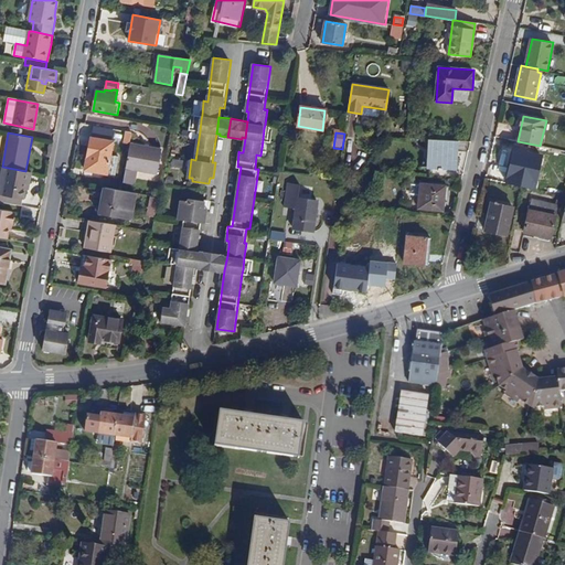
[(114,174),(117,158),(110,157),(113,142),(92,139),(86,170),(114,174)]
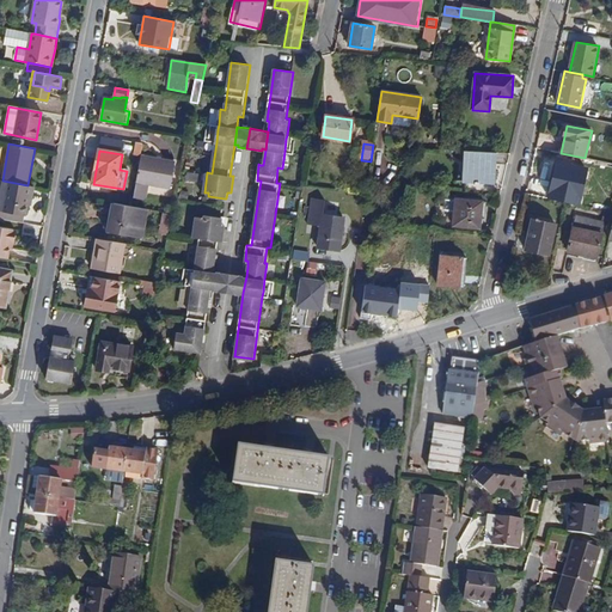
[(465,182),(491,183),(491,171),(495,171),(495,153),(466,151),(465,182)]
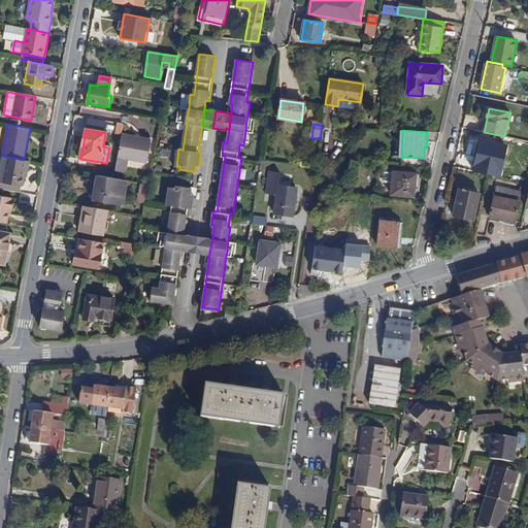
[(118,159),(147,164),(152,141),(122,136),(118,159)]
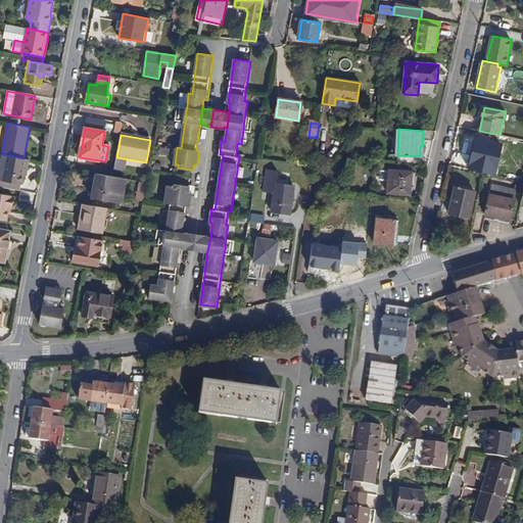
[(472,163),(495,169),(501,145),(477,140),(472,163)]
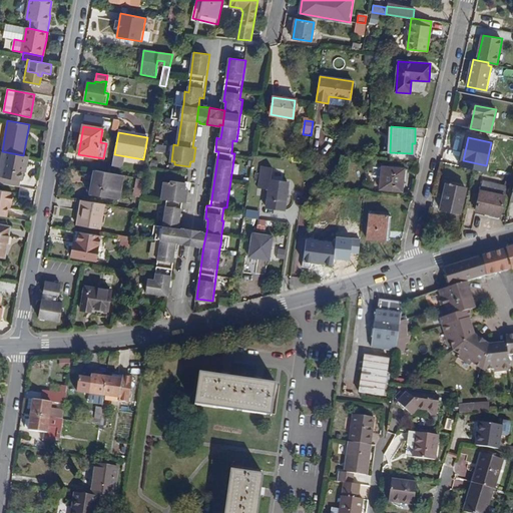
[(0,182),(19,187),(22,171),(23,165),(27,165),(28,156),(23,155),(2,151),(0,164),(0,182)]
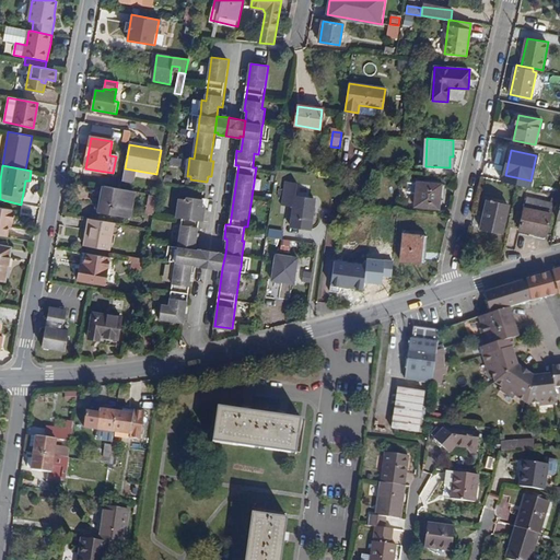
[(295,197),(296,198),(298,183),(286,182),(282,206),(294,207),(295,197)]
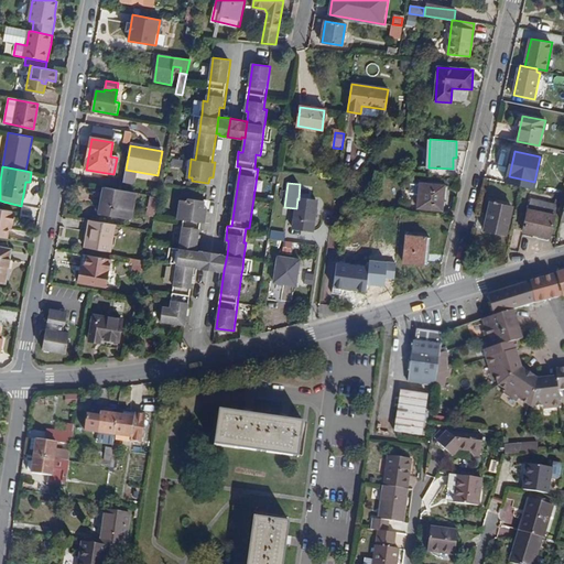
[(419,208),(442,210),(445,186),(421,183),(419,208)]
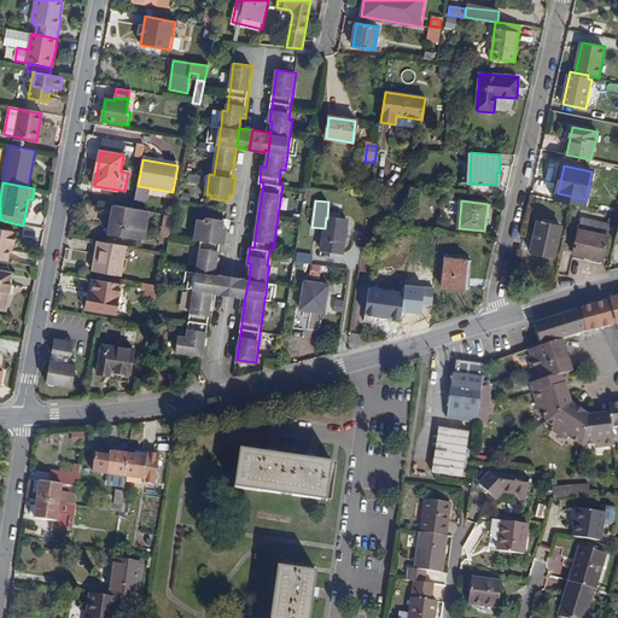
[(109,234),(143,240),(149,211),(115,205),(109,234)]
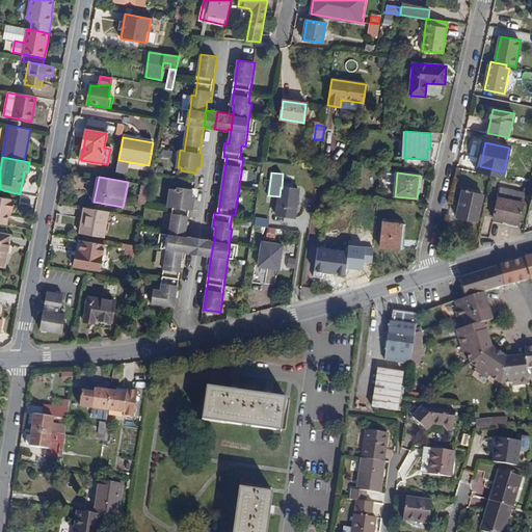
[(176,304),(184,250),(186,235),(189,209),(195,209),(196,194),(193,194),(194,188),(192,188),(179,186),(178,188),(170,187),(168,205),(174,206),(169,233),(167,244),(167,248),(161,289),(154,288),(153,301),(176,304)]
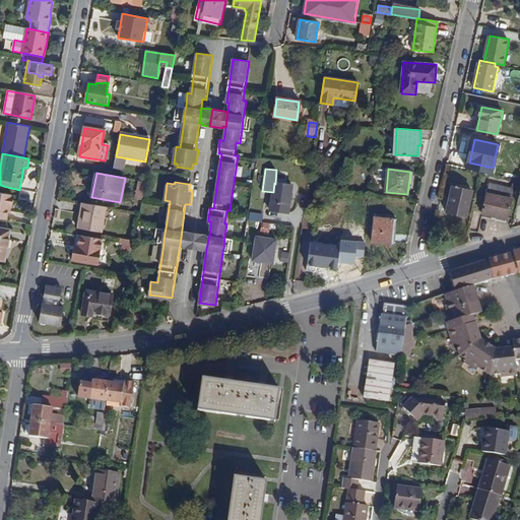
[(270,209),(288,212),(293,186),(275,184),(274,183),(273,192),(270,209)]
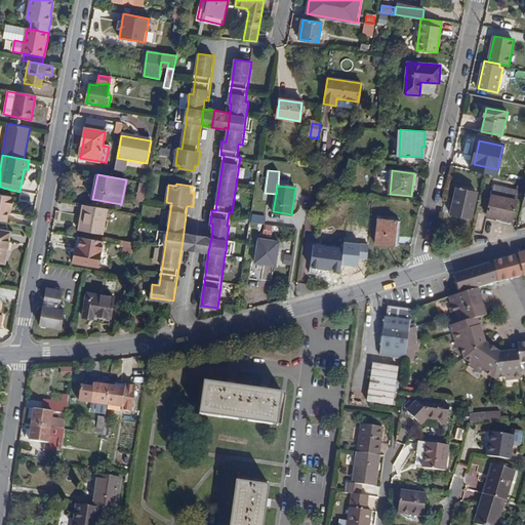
[(487,215),(512,220),(519,191),(494,186),(487,215)]
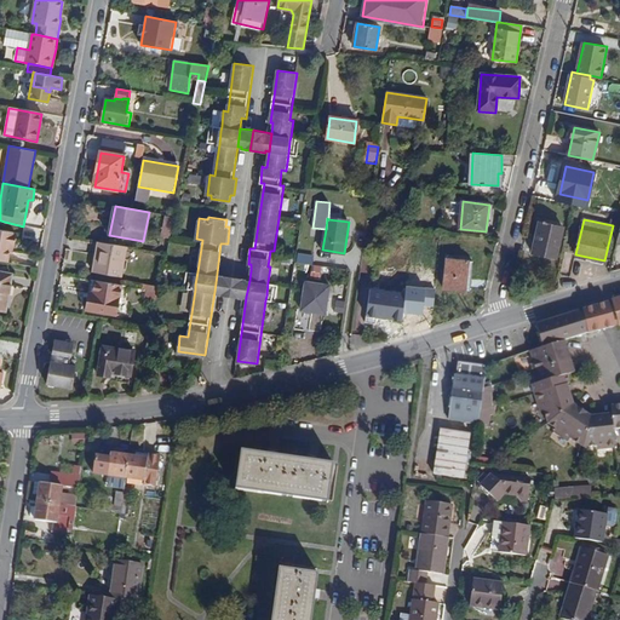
[(533,252),(556,257),(563,228),(540,223),(533,252)]
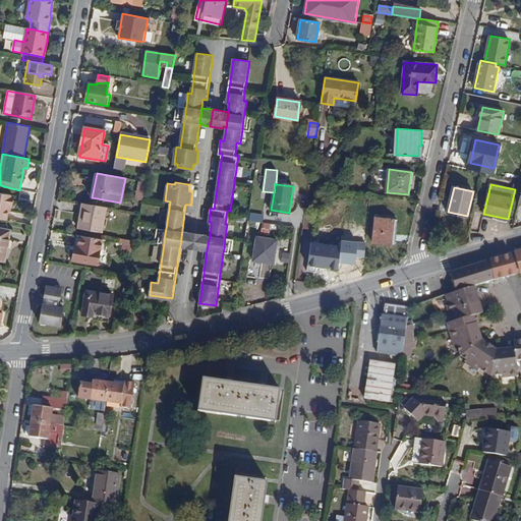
[(11,207),(13,207),(14,197),(11,196),(11,195),(0,193),(0,219),(6,221),(8,212),(9,207),(11,207)]
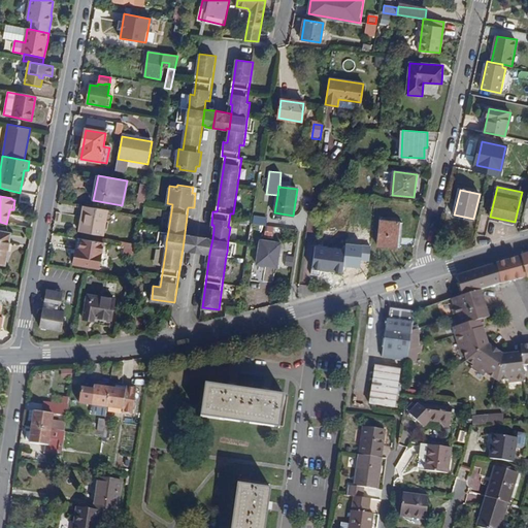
[(79,232),(103,236),(107,211),(86,207),(83,223),(80,223),(79,232)]
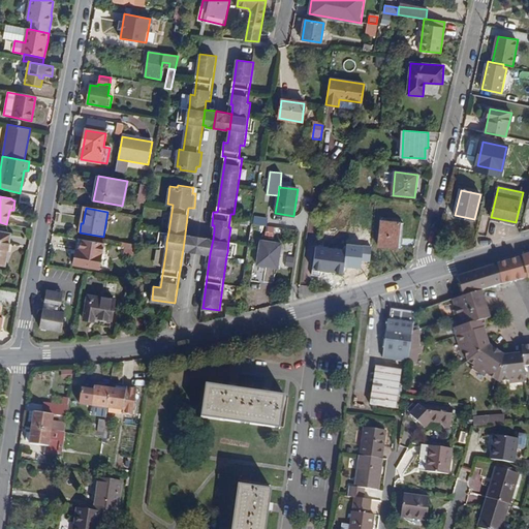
[(379,247),(397,249),(400,223),(381,221),(379,247)]
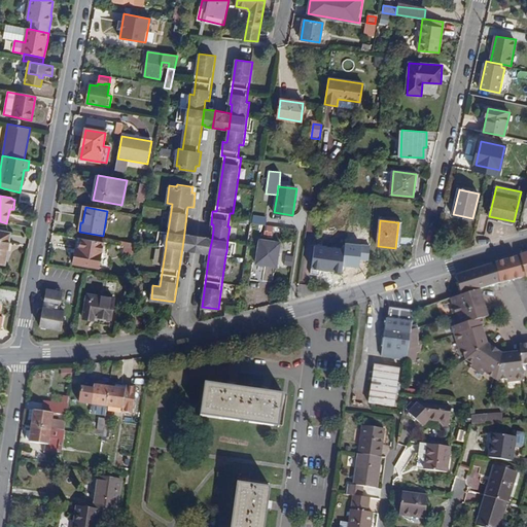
[(0,262),(4,264),(9,234),(0,231),(0,262)]
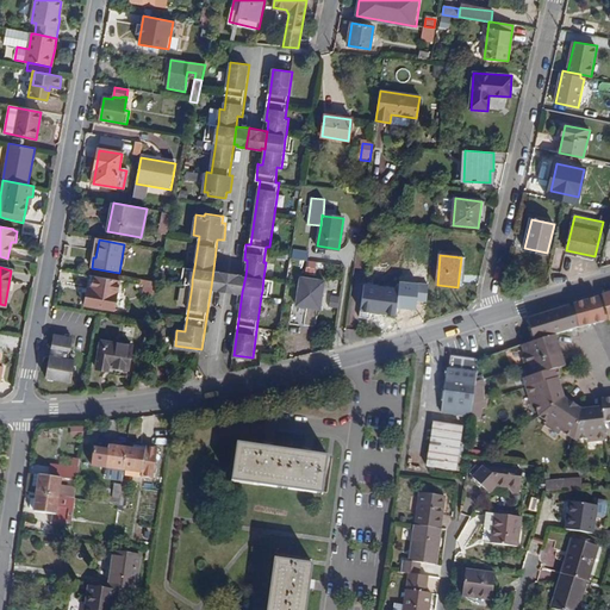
[(211,287),(219,288),(223,269),(217,269),(216,271),(213,269),(211,287)]
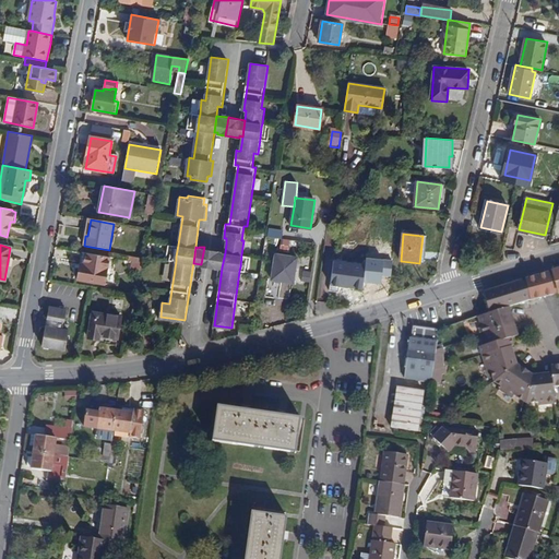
[(222,250),(204,247),(201,264),(222,268),(225,252),(222,251),(222,250)]
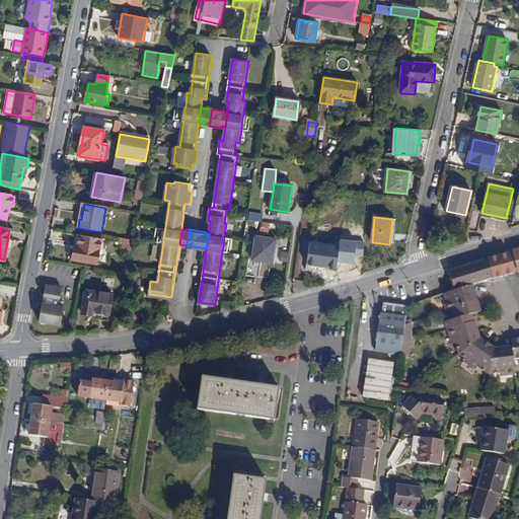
[(72,261),(98,265),(102,239),(80,235),(78,245),(78,250),(74,249),(72,261)]
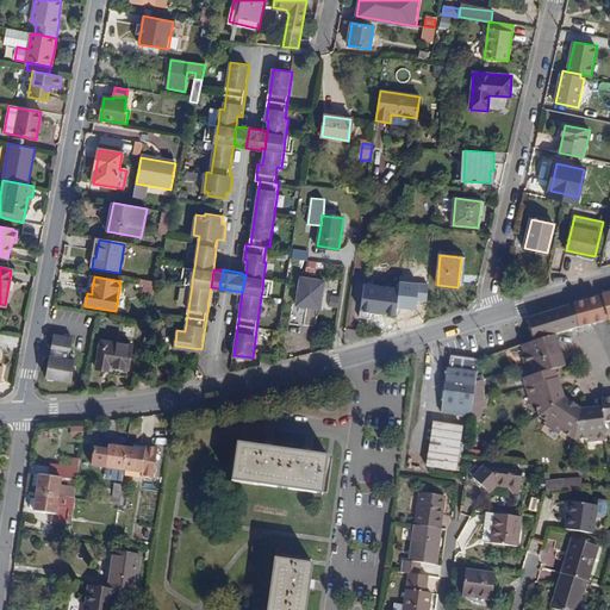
[(297,305),(321,309),(324,281),(300,278),(297,305)]
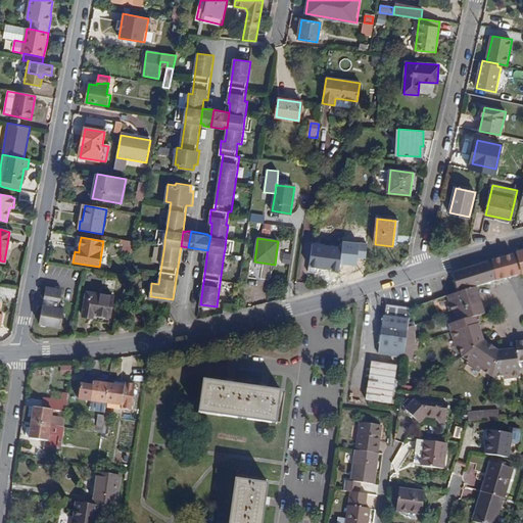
[(368,243),(341,240),(341,246),(339,264),(357,266),(358,258),(367,258),(368,243)]
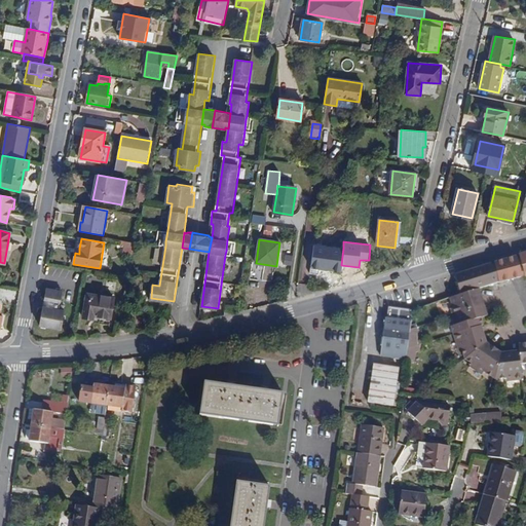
[(343,248),(313,243),(311,268),(340,272),(341,265),(343,248)]
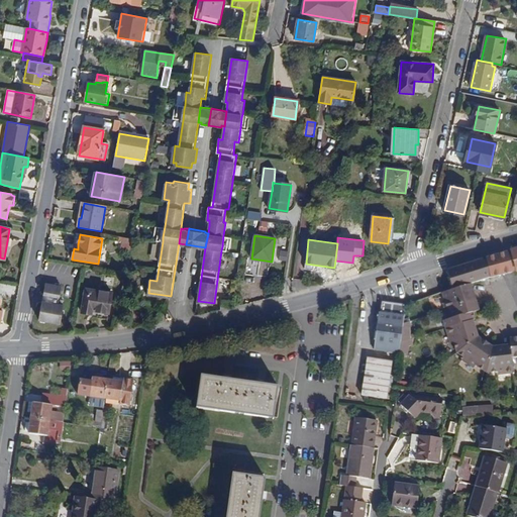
[(516,267),(516,268),(516,248),(511,250),(512,254),(509,255),(508,251),(486,259),(492,279),(514,272),(513,268),(516,267)]
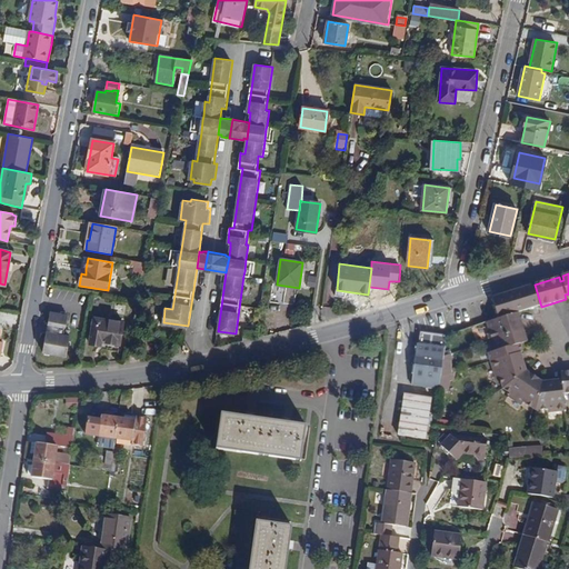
[(541,307),(535,285),(530,286),(537,308),(541,307)]
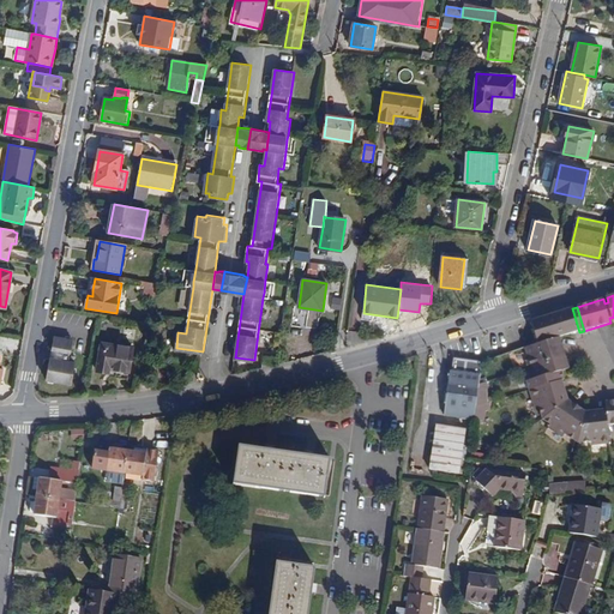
[(540,344),(561,337),(579,332),(572,308),(533,321),(540,344)]
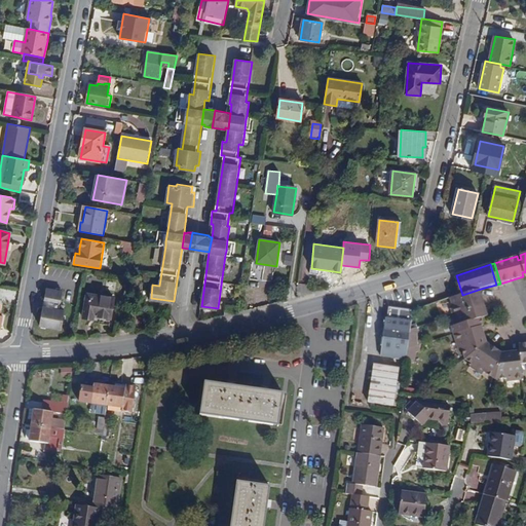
[(525,342),(519,344),(520,351),(520,354),(500,357),(484,345),(479,327),(482,326),(483,326),(481,318),(481,314),(484,313),(482,307),(479,297),(483,296),(481,289),(462,295),(451,298),(457,324),(451,326),(456,341),(459,340),(461,347),(464,358),(473,363),(484,371),(494,379),(506,377),(515,377),(516,380),(523,379),(521,363),(525,363),(525,342)]
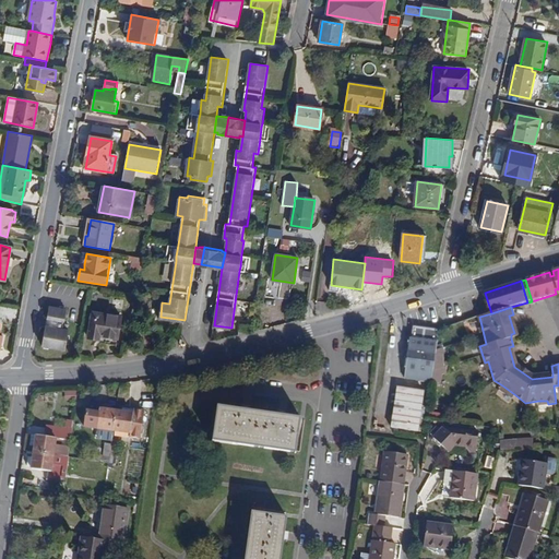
[(44,347),(67,352),(71,332),(63,331),(63,329),(64,329),(64,324),(64,323),(67,323),(68,311),(51,308),(49,320),(52,321),(52,323),(55,323),(55,328),(51,326),(51,328),(47,328),(44,347)]
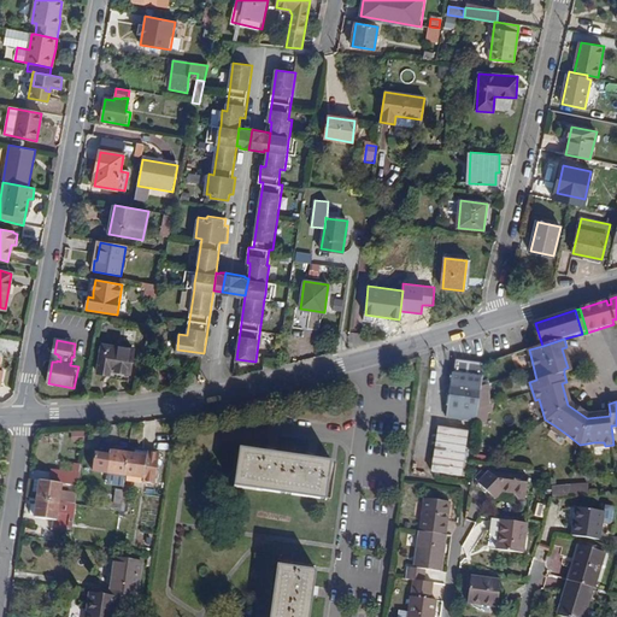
[(111,371),(130,375),(134,351),(103,345),(98,372),(111,375),(111,371)]
